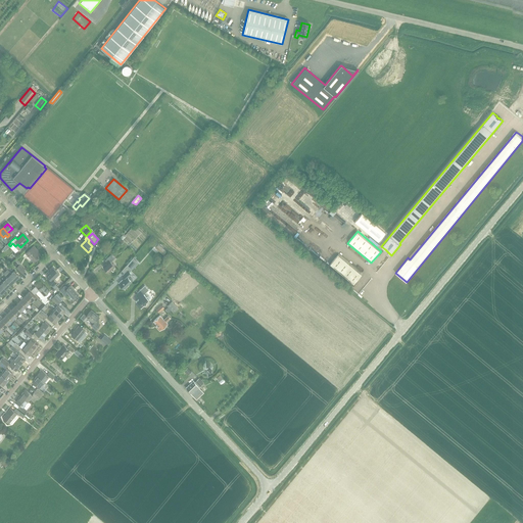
[(163,254),(167,251),(158,244),(155,247),(163,254)]
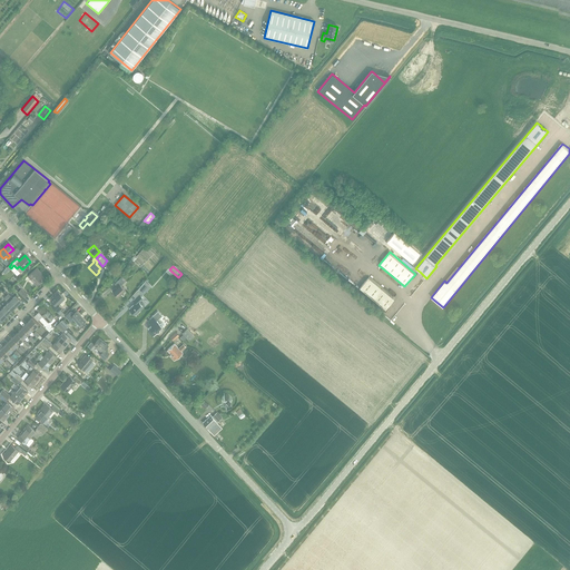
[(39,272),(36,268),(28,276),(36,285),(43,278),(38,273),(39,272)]
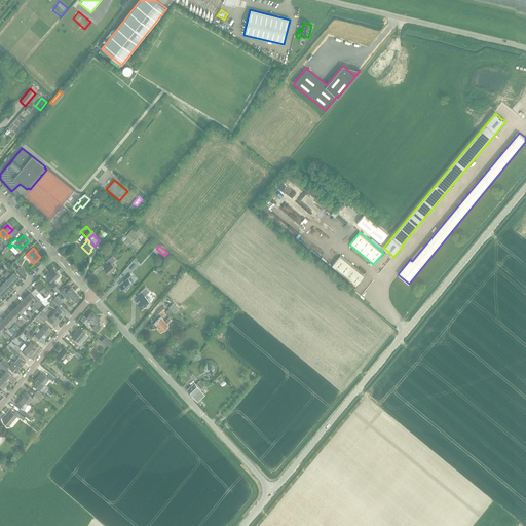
[(354,287),(365,275),(340,255),(331,267),(354,287)]
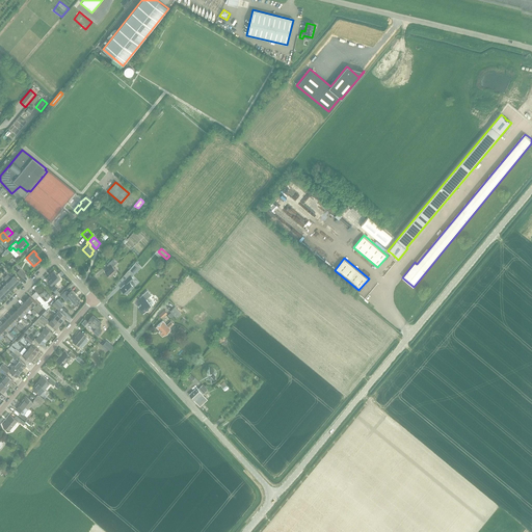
[(104,271),(110,277),(116,271),(112,266),(115,263),(112,259),(106,265),(108,267),(104,271)]
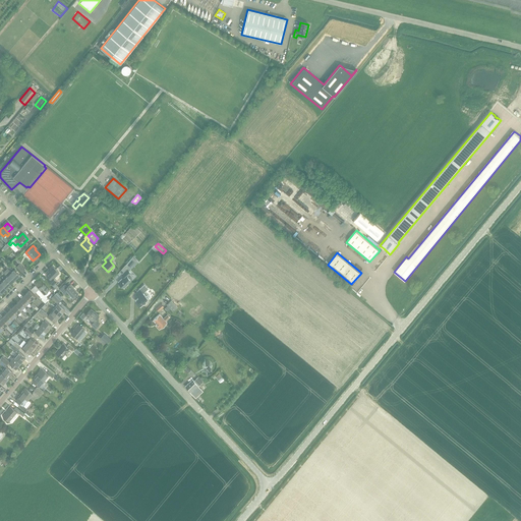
[(24,270),(19,265),(16,267),(21,273),(24,270)]
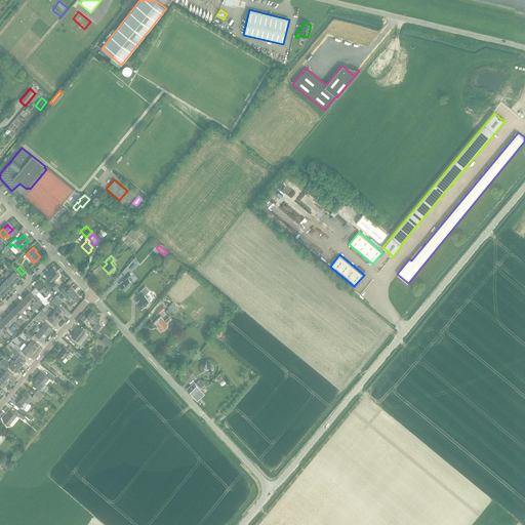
[(59,275),(53,269),(46,276),(50,280),(47,282),(52,287),(56,283),(53,280),(59,275)]
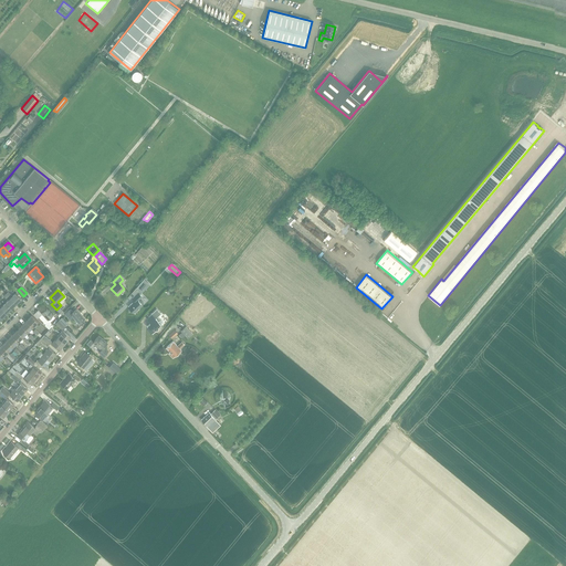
[(140,301),(138,302),(138,301),(143,297),(138,293),(133,299),(135,301),(128,307),(134,313),(142,305),(143,304),(143,303),(142,301),(140,301)]
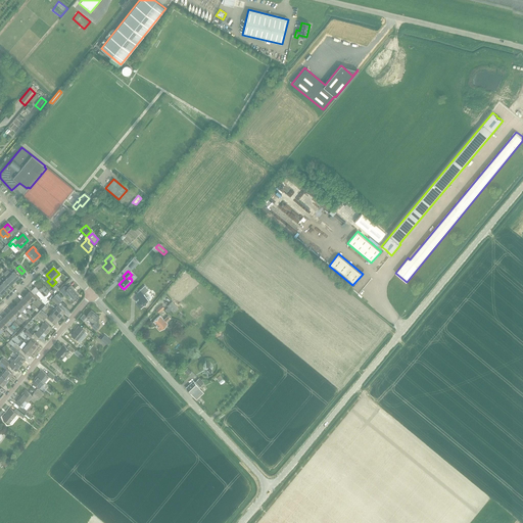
[(9,276),(14,281),(18,277),(13,272),(9,276)]
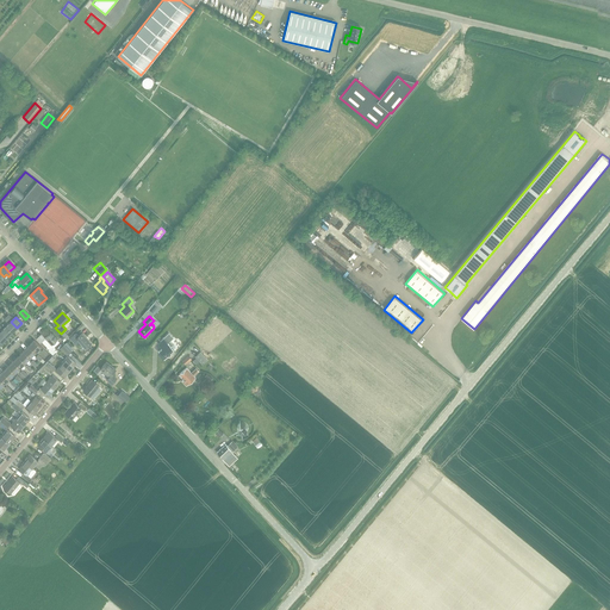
[(12,332),(17,328),(11,322),(6,327),(12,332)]
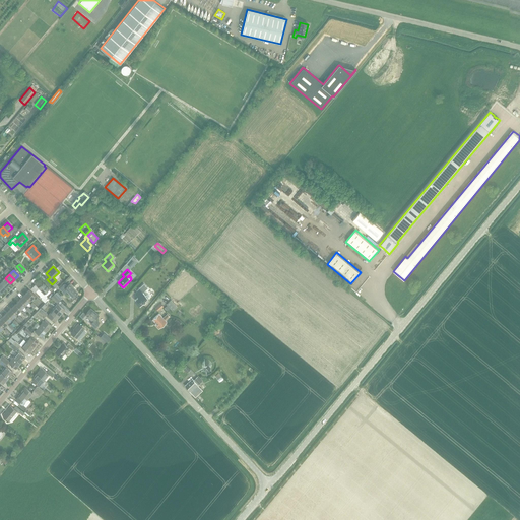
[(5,287),(10,283),(5,278),(1,282),(5,287)]
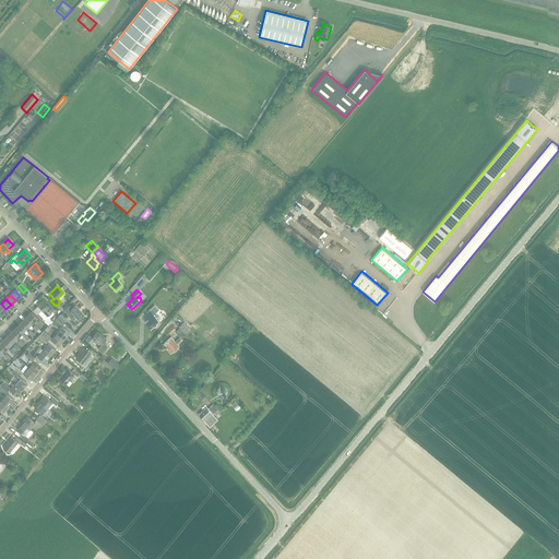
[(52,321),(48,317),(47,316),(52,311),(46,305),(40,309),(42,310),(38,313),(45,320),(44,321),(48,325),(52,321)]
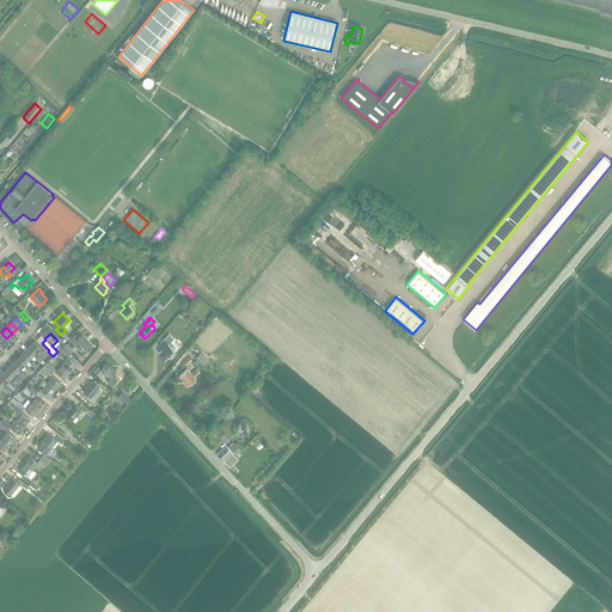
[(91,346),(81,335),(79,337),(75,335),(69,340),(75,347),(79,343),(85,350),(91,346)]
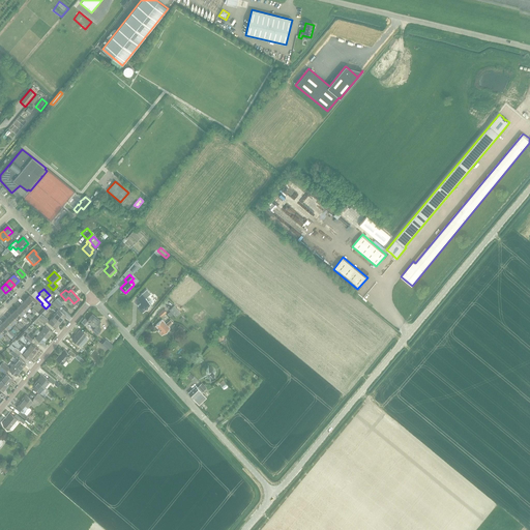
[(152,303),(152,301),(150,299),(148,299),(147,300),(145,298),(150,294),(147,290),(139,297),(143,300),(138,305),(143,313),(151,304),(152,303)]
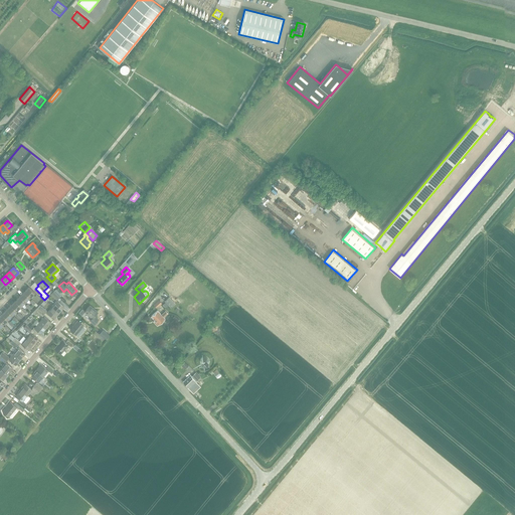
[(24,292),(30,298),(34,293),(29,288),(24,292)]
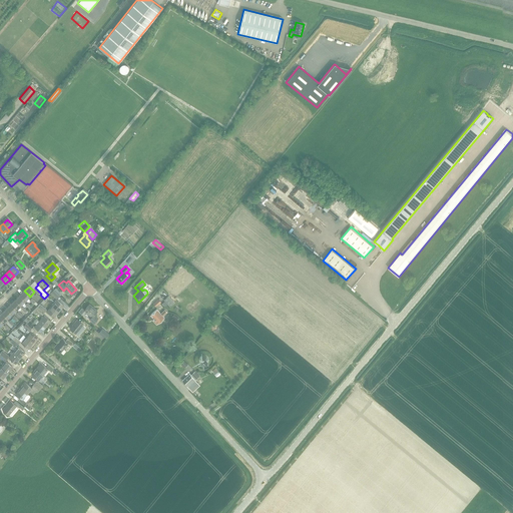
[(25,301),(30,297),(24,291),(20,296),(25,301)]
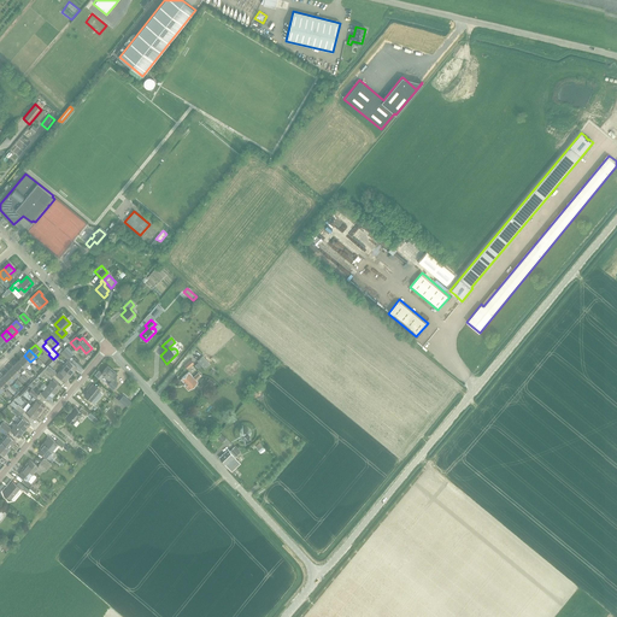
[(195,352),(189,359),(194,363),(200,356),(195,352)]
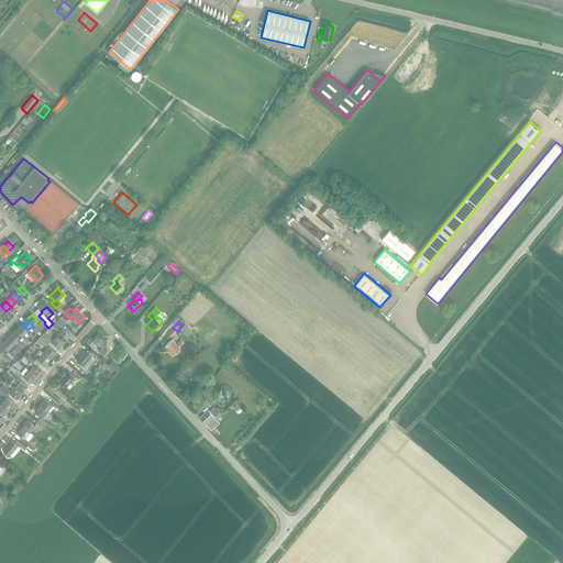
[(23,334),(28,330),(22,324),(17,329),(23,334)]
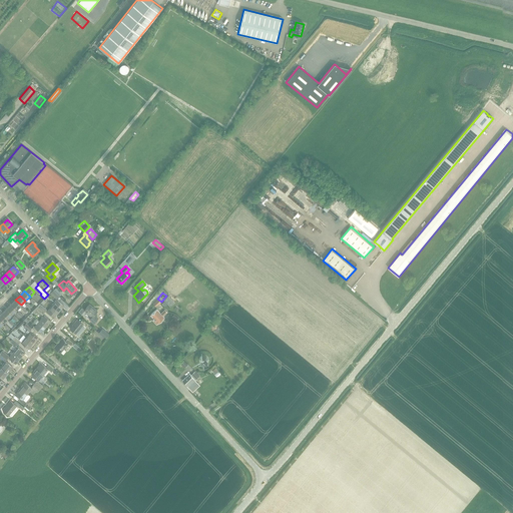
[(164,301),(161,304),(164,307),(167,304),(170,307),(174,303),(168,296),(163,300),(164,301)]
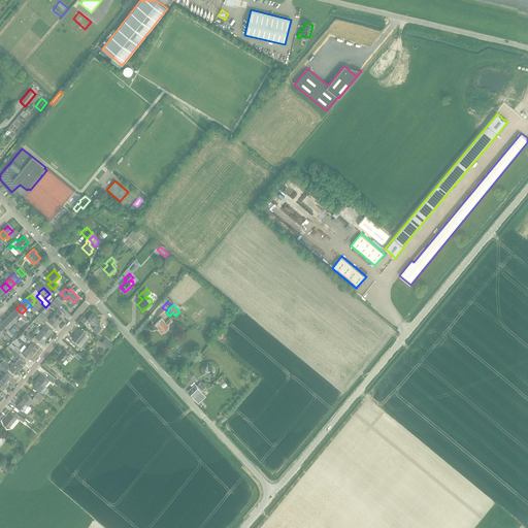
[(29,322),(22,314),(15,308),(11,312),(18,319),(20,321),(22,318),(26,322),(26,321),(28,323),(29,322)]
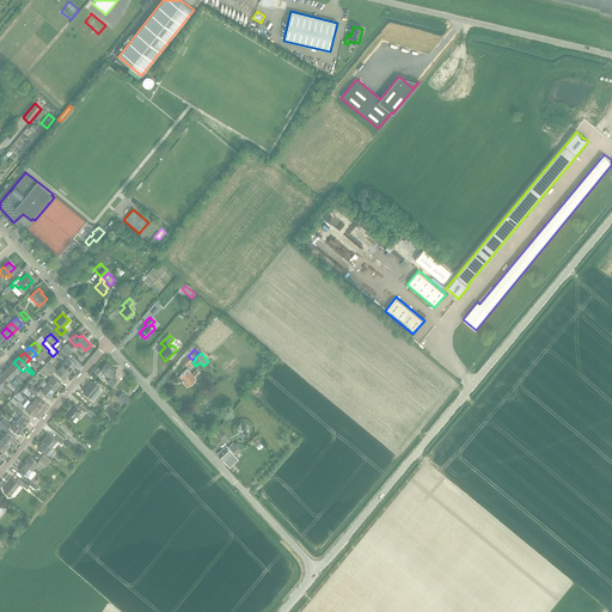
[(62,365),(71,372),(77,365),(67,357),(62,365)]
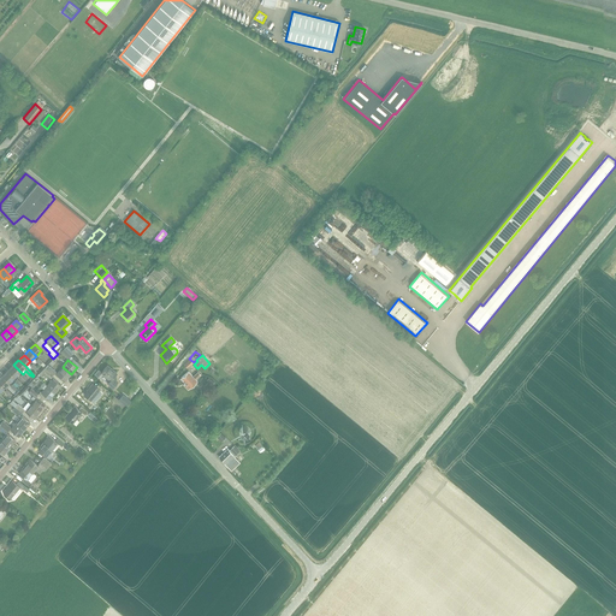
[(15,377),(21,372),(13,365),(9,371),(15,377)]
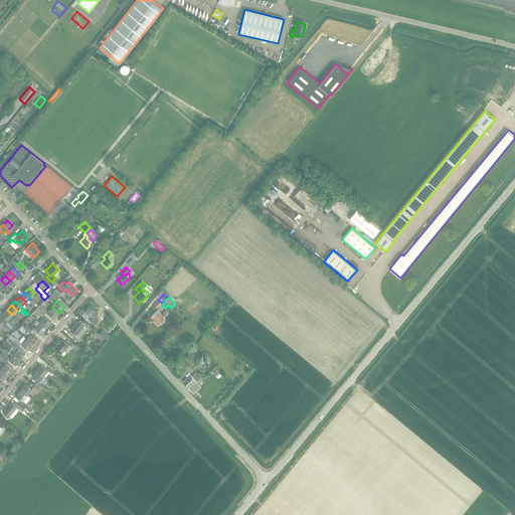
[(98,313),(90,306),(84,312),(93,318),(90,321),(95,325),(99,320),(95,317),(98,313)]
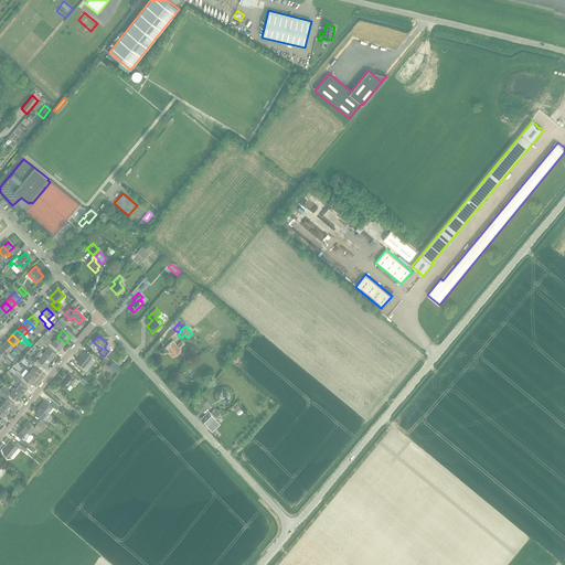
[(60,350),(65,343),(57,337),(52,342),(60,350)]
